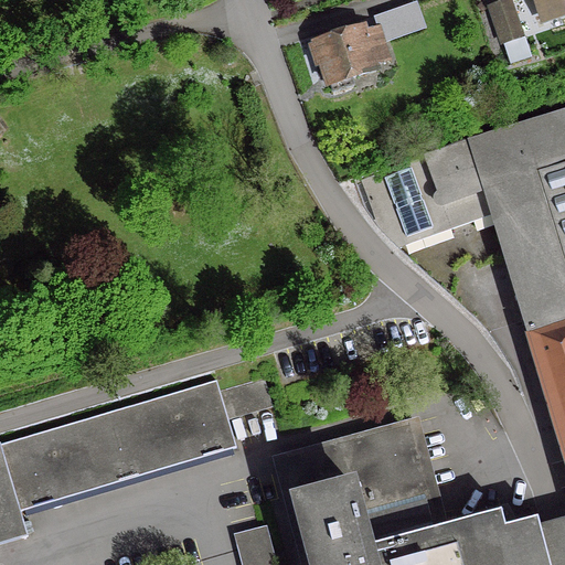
[(564,0),(534,0),(542,20),(564,11),(564,0)]
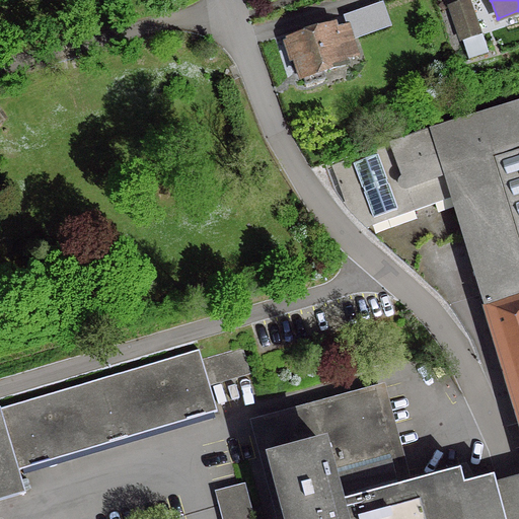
[(465,2),(449,8),(460,42),(477,35),(465,2)]
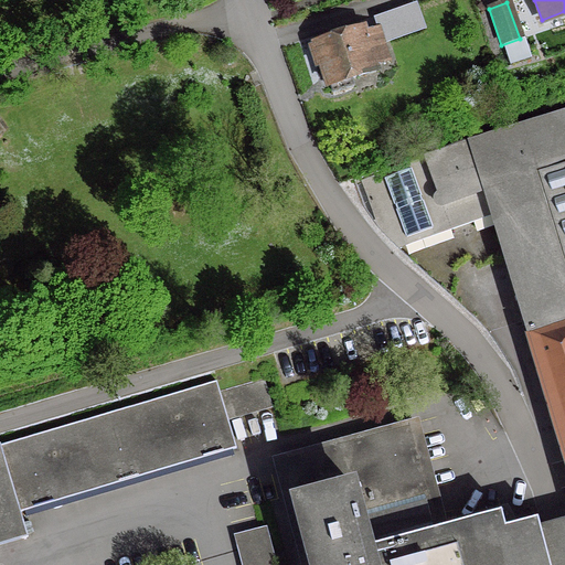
[(313,67),(321,65),(328,86),(329,86),(331,93),(352,86),(350,80),(374,72),(372,66),(386,62),(376,29),(362,33),(360,28),(313,43),(315,44),(307,46),(313,67)]
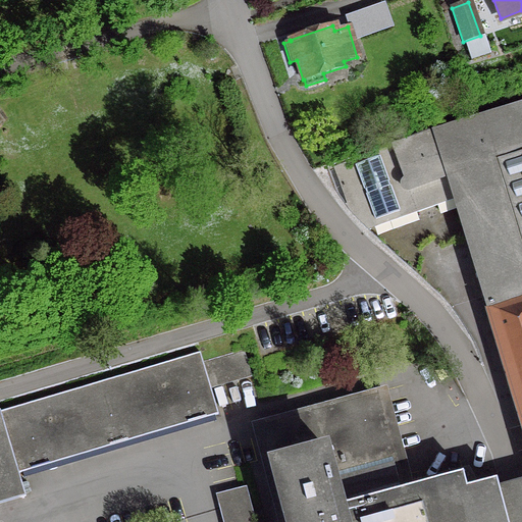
[(345,204),(348,211),(365,230),(453,199),(521,425),(521,103),(432,132),(331,167),(345,204)]
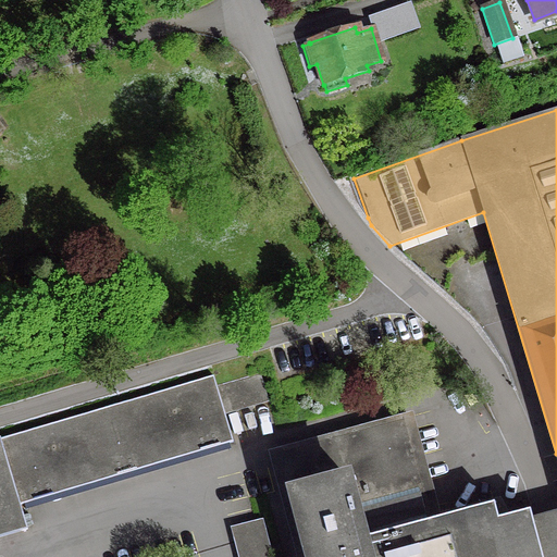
[(0,537),(25,530),(19,506),(231,443),(211,376),(0,438),(0,537)]
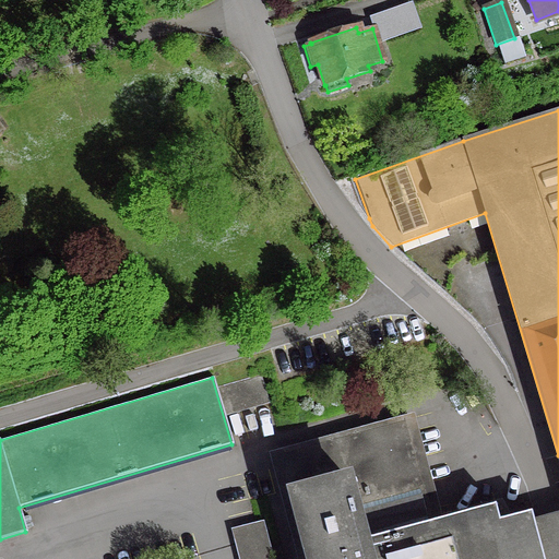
[(545,558),(535,518),(532,508),(500,516),(497,502),(443,516),(414,412),(270,450),(292,527),(296,526),(305,558),(545,558)]
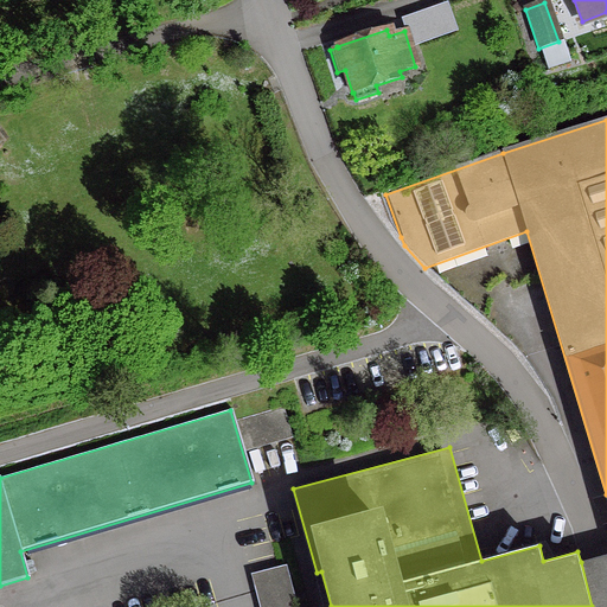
[(606,606),(606,554),(581,562),(592,606),(606,606)]
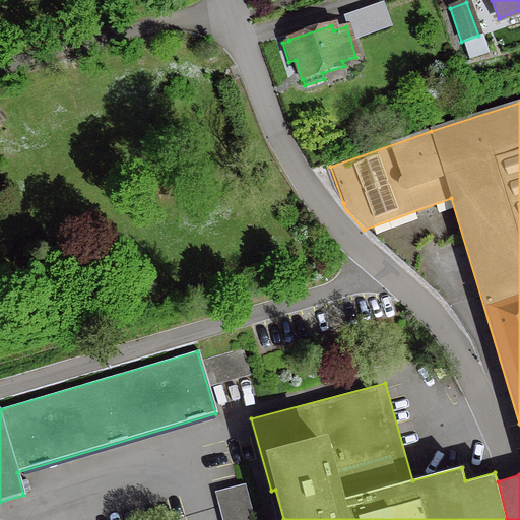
[(250,519),(241,485),(216,493),(223,519),(250,519)]
